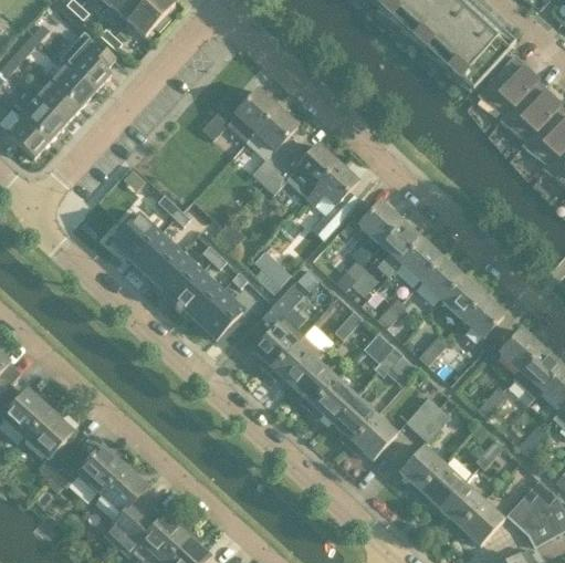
[(67,7),(83,21),(90,14),(73,0),(67,7)]
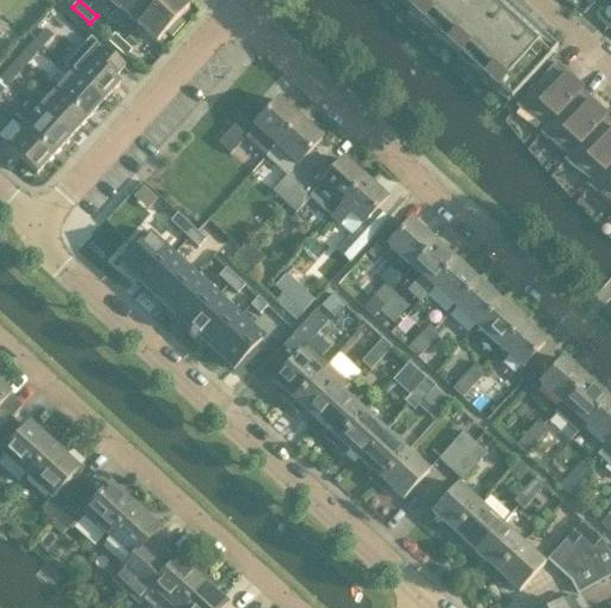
[(128,0),(121,8),(139,25),(160,0),(128,0)]
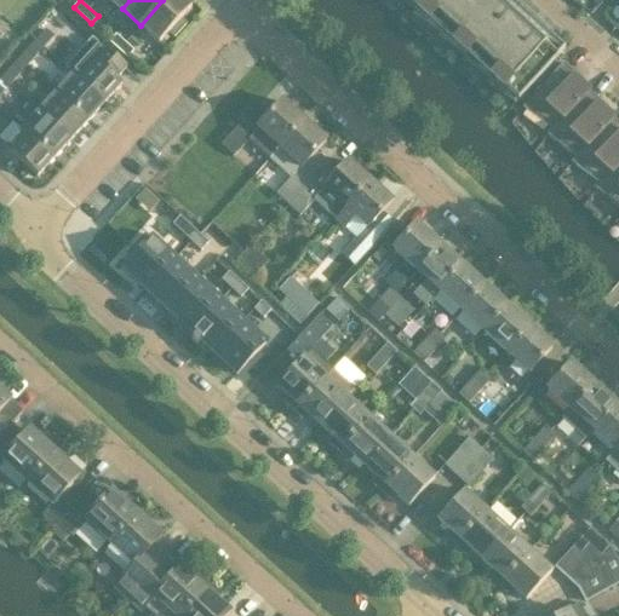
[(162,0),(141,26),(159,42),(168,32),(175,36),(187,23),(181,18),(191,6),(184,0),(162,0)]
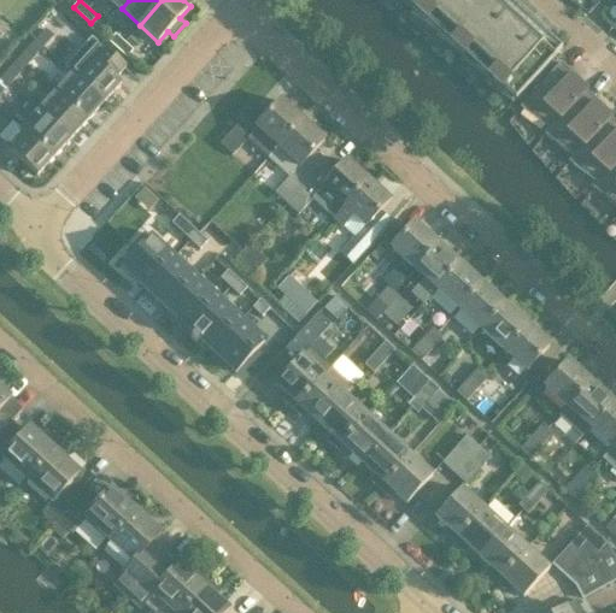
[(406,0),(515,99),(562,48),(509,0),(406,0)]
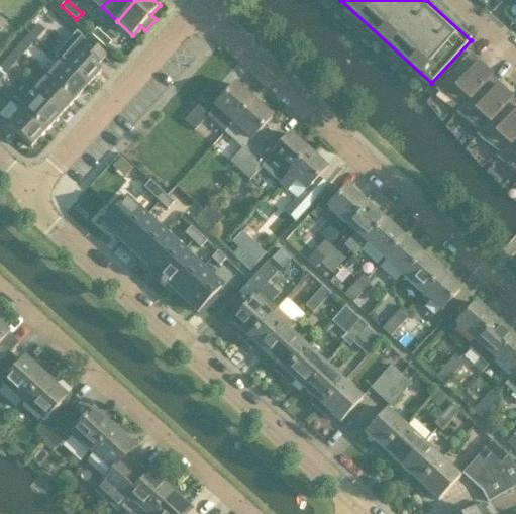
[(31,31),(37,37),(46,27),(38,22),(31,31)]
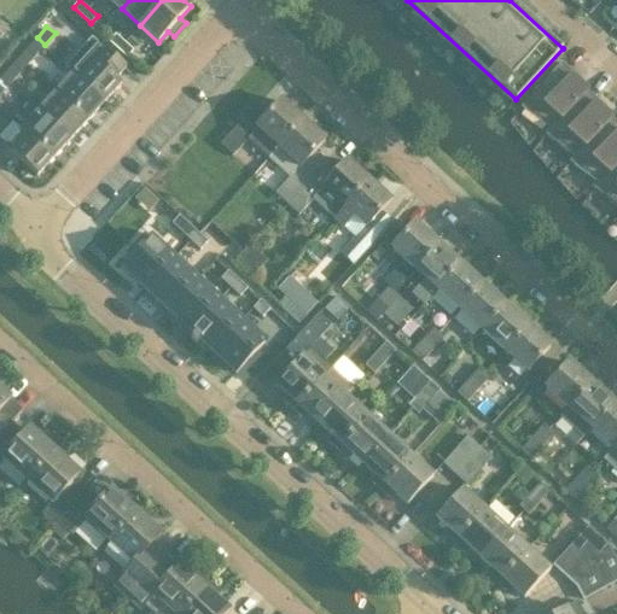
[(110,40),(128,57),(134,50),(116,33),(110,40)]
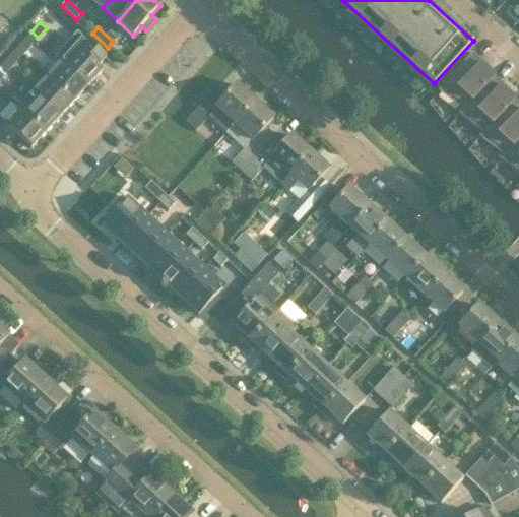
[(56,55),(61,60),(62,60),(87,84),(101,70),(98,67),(106,58),(76,31),(56,55)]
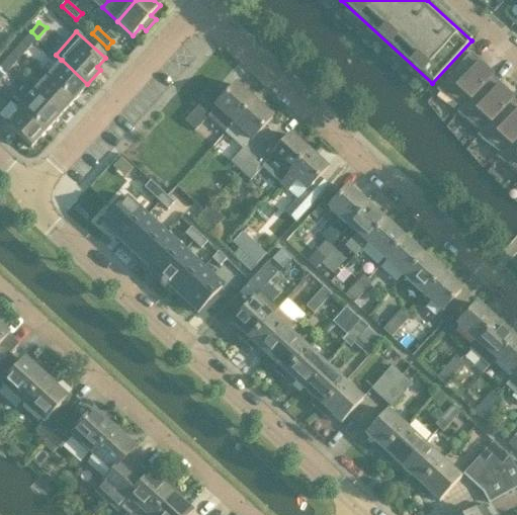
[(30,32),(21,41),(28,48),(37,38),(30,32)]
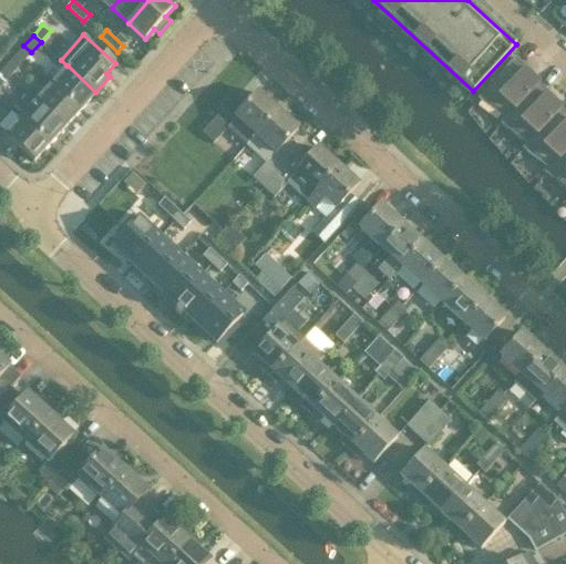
[(504,118),(508,120),(539,82),(532,75),(534,72),(516,55),(479,96),(504,118)]
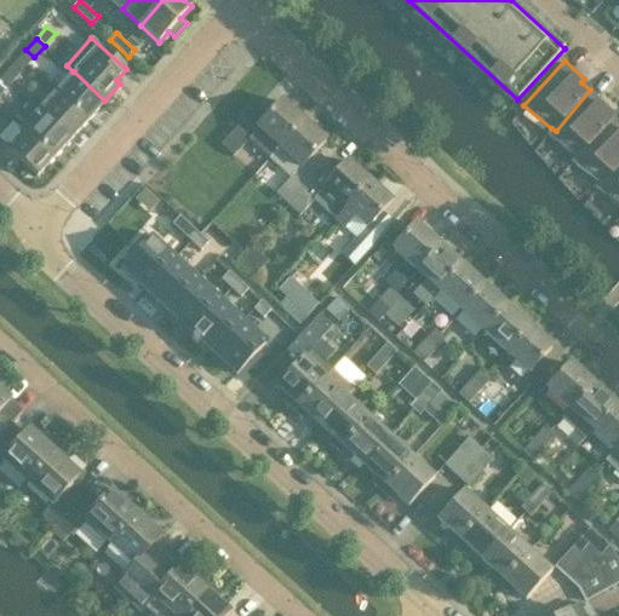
[(13,63),(3,75),(11,82),(22,70),(13,63)]
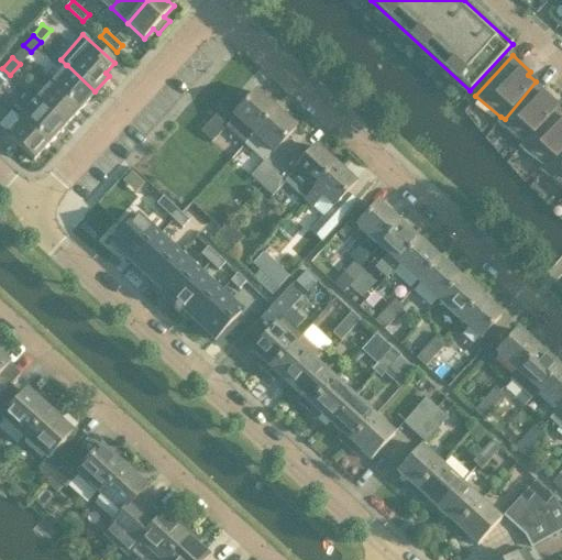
[(52,81),(80,109),(95,91),(67,65),(66,65),(52,81)]
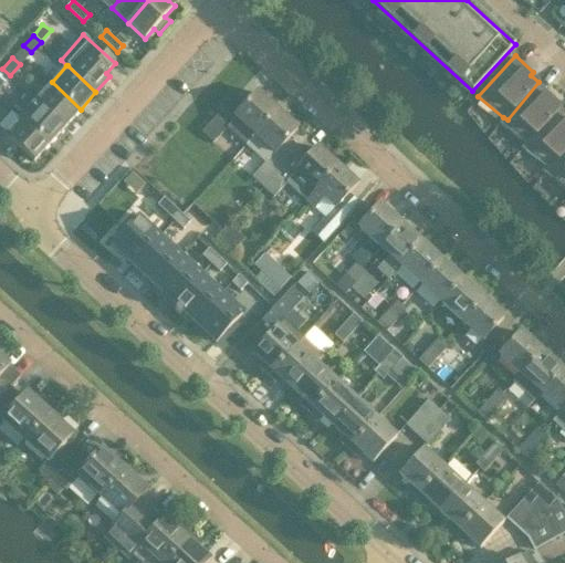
[(2,69),(0,71),(0,84),(1,86),(10,75),(2,69)]
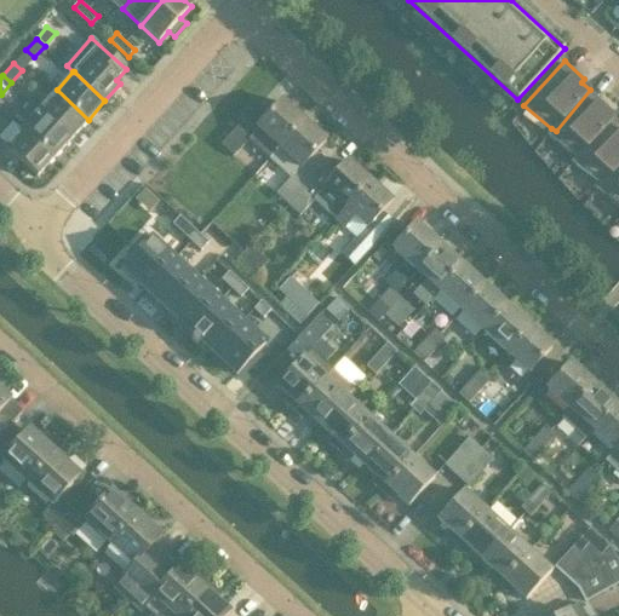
[(40,109),(72,138),(89,120),(57,90),(40,109)]
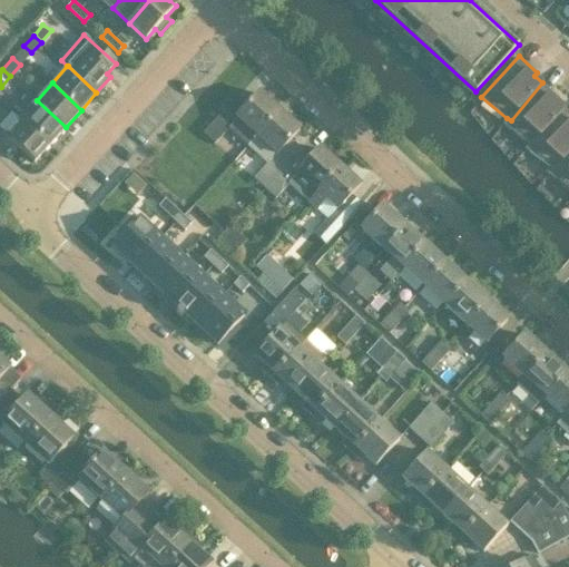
[(511,120),(507,118),(503,123),(530,143),(533,146),(565,107),(557,100),(559,98),(542,82),(511,120)]
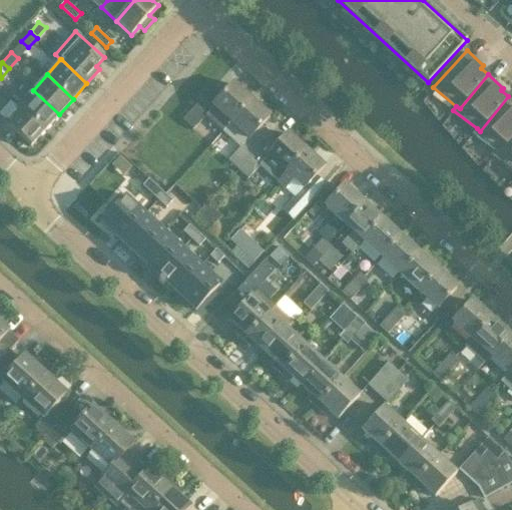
[(19,106),(45,130),(59,114),(33,90),(25,83),(20,90),(28,96),(19,106)]
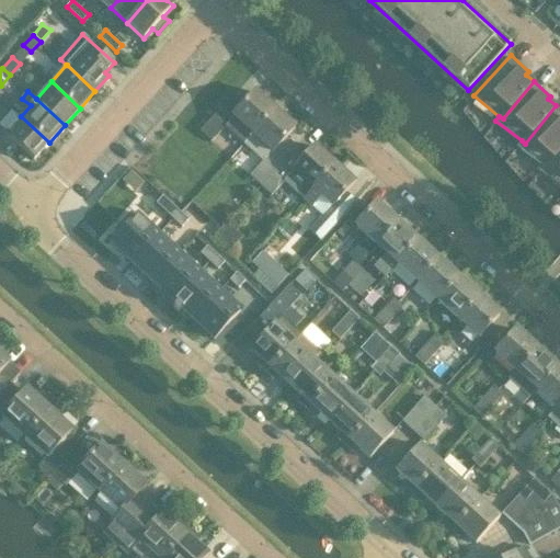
[(226,126),(244,144),(276,110),(255,91),(244,103),(235,93),(202,129),(213,140),(226,126)]
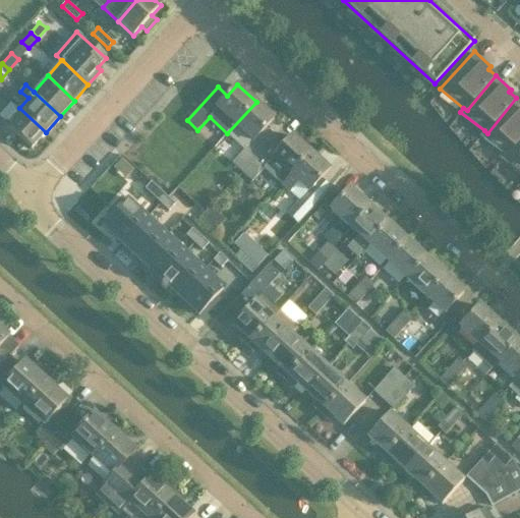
[(487,133),(484,130),(480,134),(505,153),(508,156),(519,139),(519,101),(516,98),(487,133)]
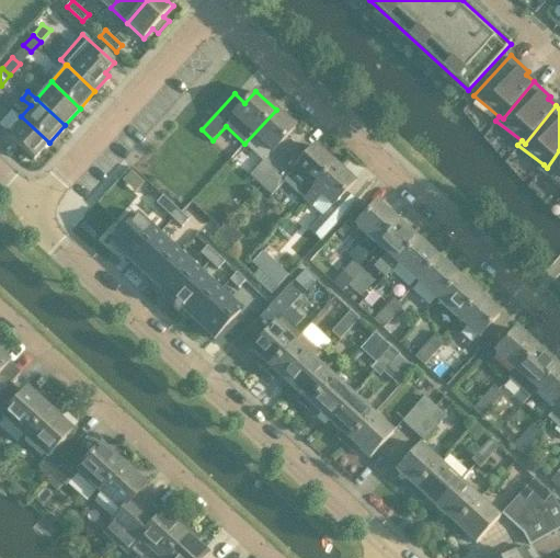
[(244,144),(263,161),(250,174),(261,184),(297,145),(287,137),(296,127),(276,110),(244,144)]
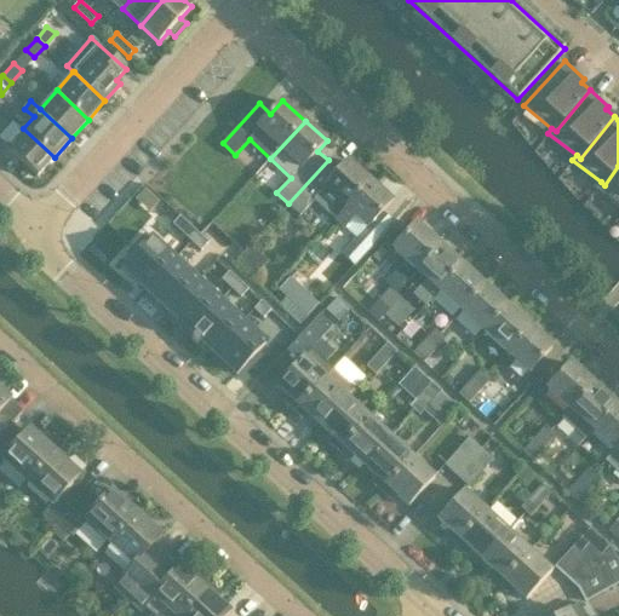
[(38,177),(55,157),(23,128),(6,148),(38,177)]
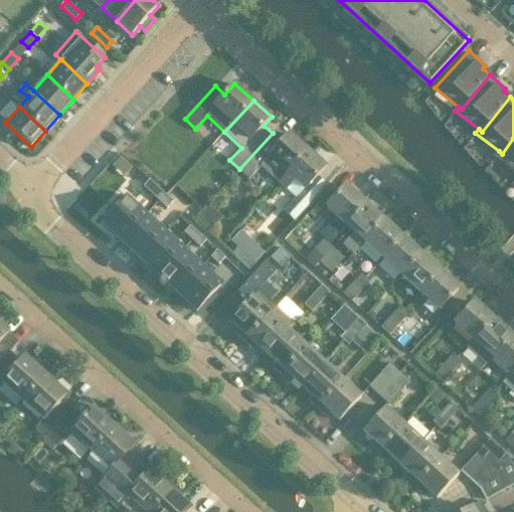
[(273,133),(239,169),(249,178),(265,162),(282,177),(307,150),(290,134),(282,142),(273,133)]
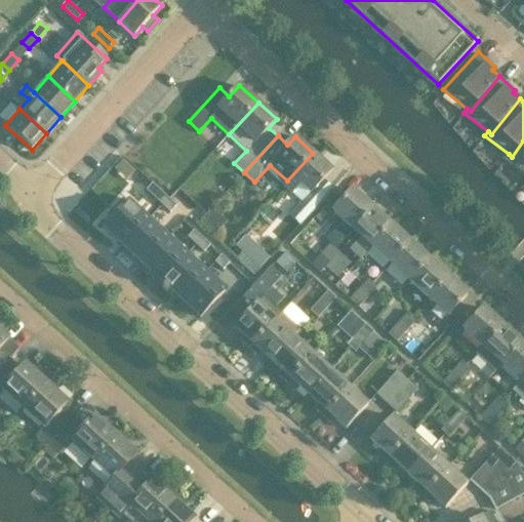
[(523,141),(512,157),(509,154),(505,159),(523,173),(523,141)]
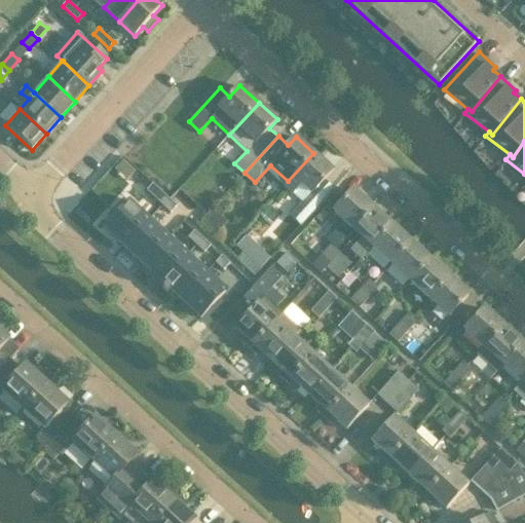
[(289,182),(286,185),(294,192),(303,201),(291,214),(301,224),(333,189),(324,180),(332,171),(313,153),(288,181),(289,182)]
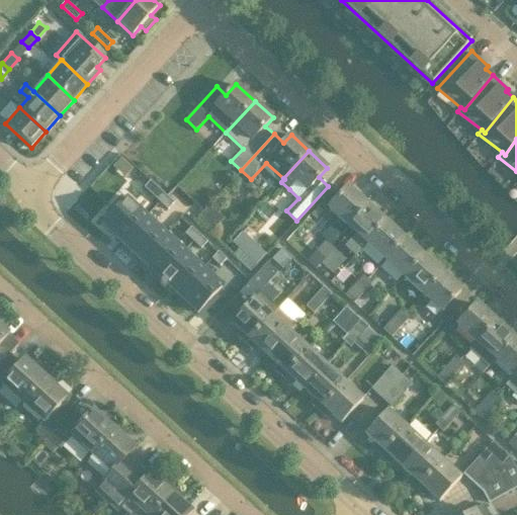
[(151,180),(145,186),(161,200),(167,194),(151,180)]
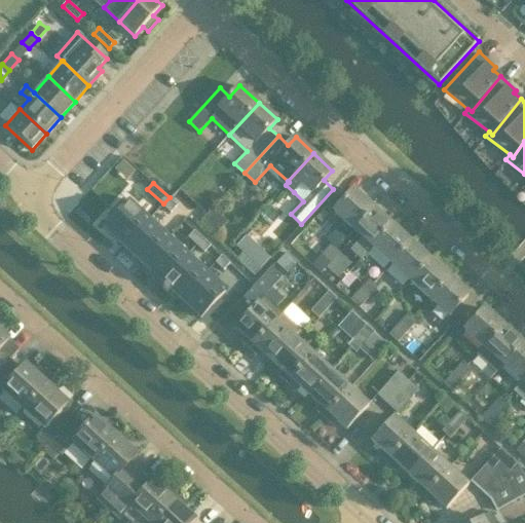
[(335,211),(353,227),(373,207),(354,189),(335,211)]
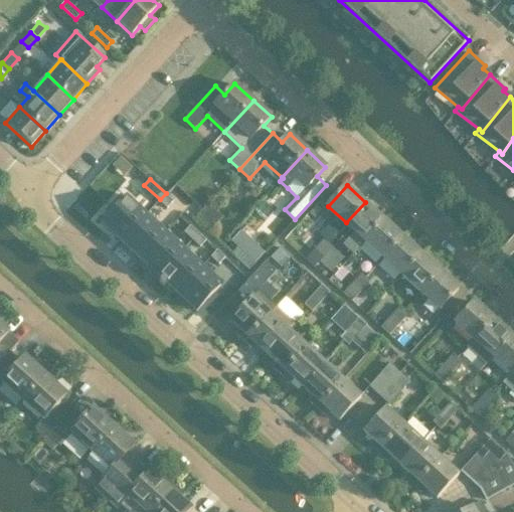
[(110,215),(103,223),(122,240),(146,215),(142,211),(121,192),(104,210),(110,215)]
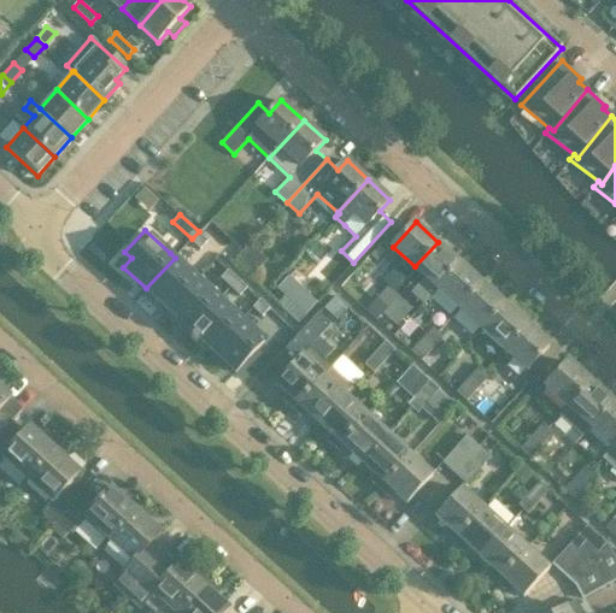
[(199,231),(192,239),(201,248),(209,240),(199,231)]
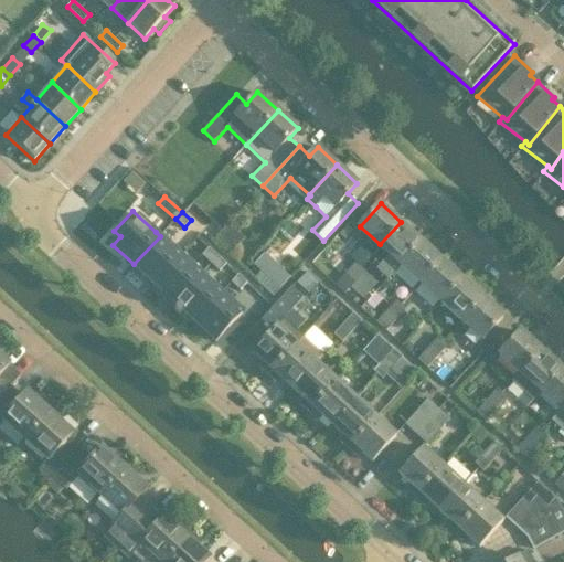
[(390,254),(376,267),(387,278),(401,264),(422,241),(401,222),(380,244),(390,254)]
